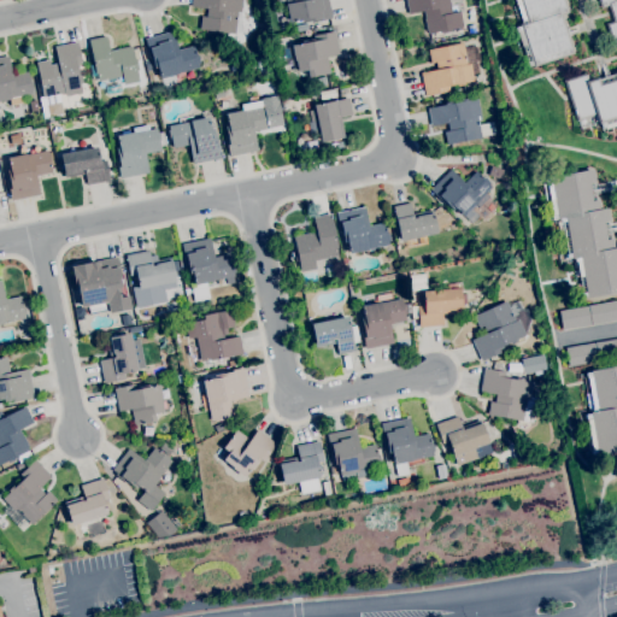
[(234,34),(199,29),(201,16),(206,16),(207,9),(191,6),(191,0),(242,0),(241,12),(238,12),(234,34)]
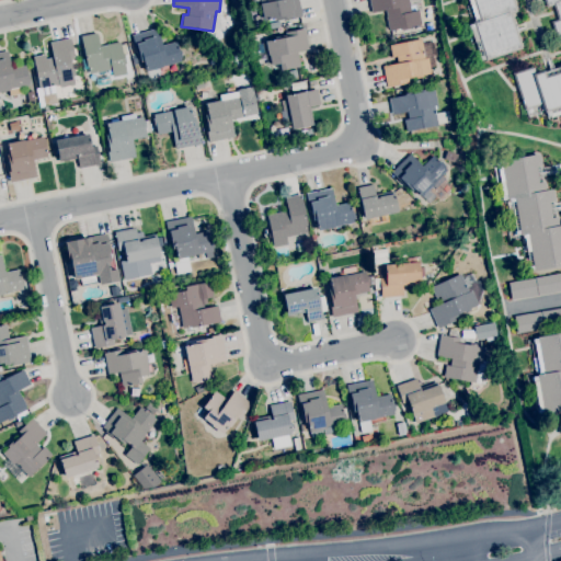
[(284,20),(283,19),(274,20),(274,18),(263,20),(259,0),(297,0),(301,16),(284,20)]
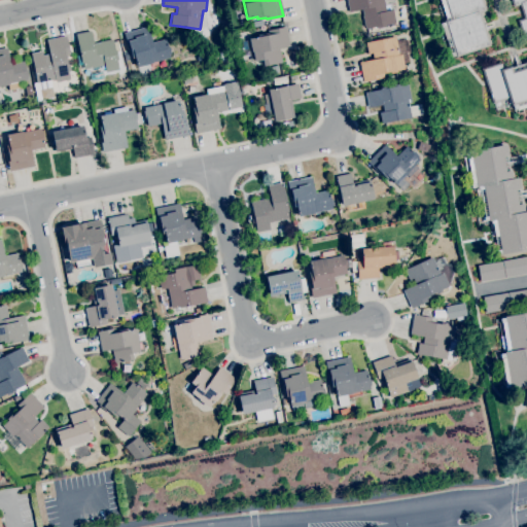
[(365,29),(361,9),(349,11),(346,0),(384,0),(386,10),(393,9),(396,23),(386,25),(386,27),(377,29),(376,27),(365,29)]
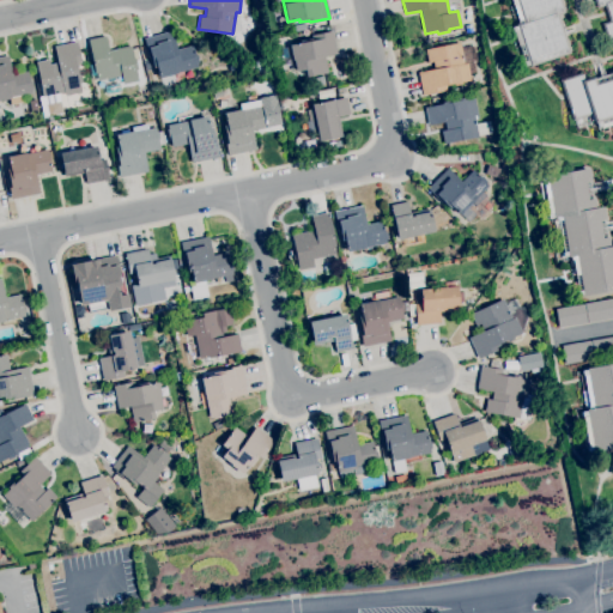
[(523,66),(522,61),(523,61),(514,31),(513,32),(511,26),(516,25),(516,24),(517,23),(516,20),(519,20),(511,0),(558,0),(562,11),(553,13),(566,52),(523,66)]
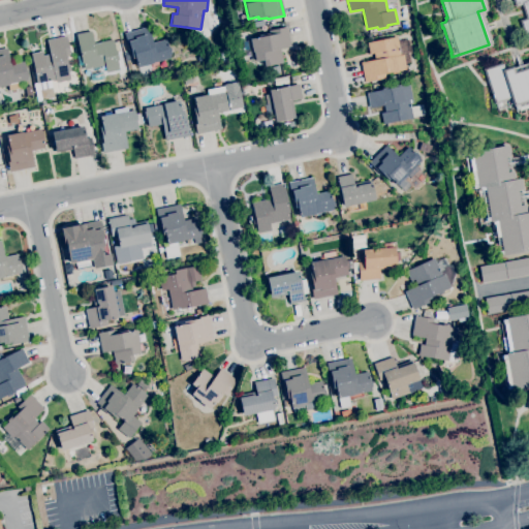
[(528,36),(526,37),(522,22),(528,20),(523,2),(516,4),(514,0),(528,0),(528,36)]
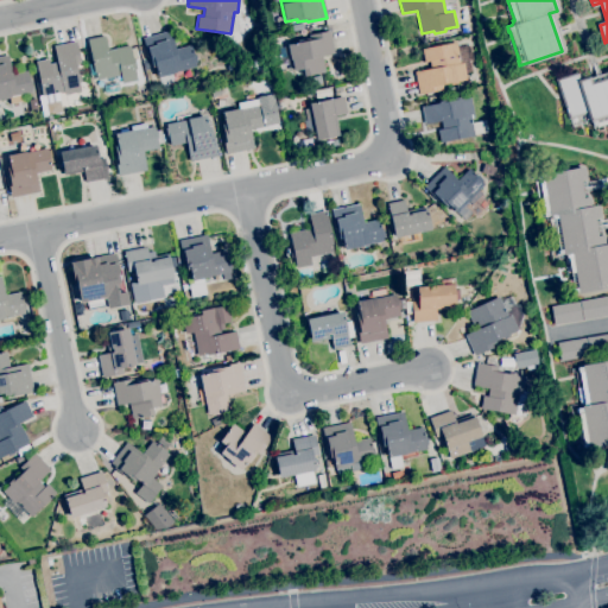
[(158,77),(154,67),(152,67),(150,57),(147,57),(143,38),(171,30),(176,49),(190,45),(194,58),(196,57),(197,62),(196,62),(196,67),(176,71),(176,73),(158,77)]
